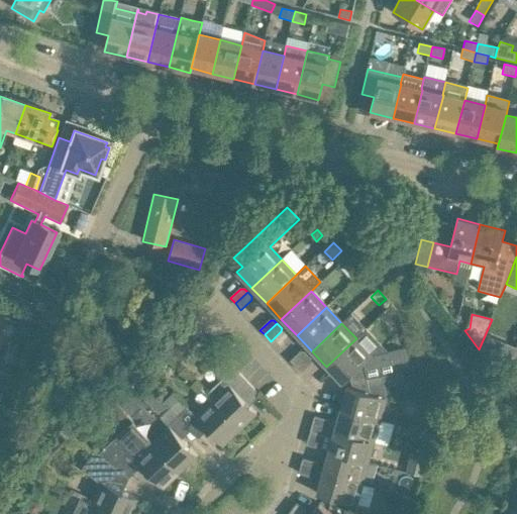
[(356,338),(326,367),(342,384),(350,377),(351,384),(382,377),(398,373),(412,370),(409,353),(405,354),(404,349),(390,352),(391,354),(376,358),(375,358),(373,355),(356,338)]
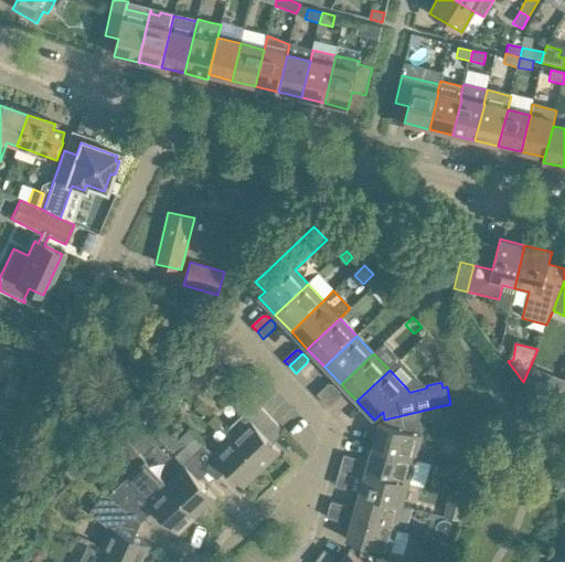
[(7,385),(20,391),(24,381),(11,375),(7,385)]
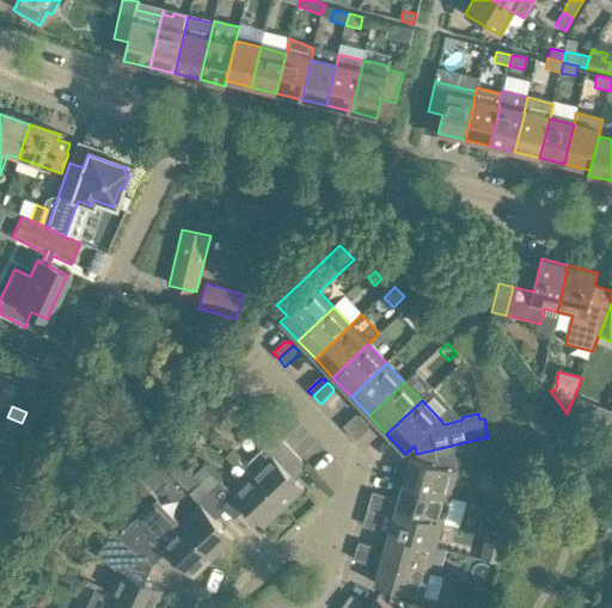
[(594,417),(591,423),(604,429),(606,422),(611,412),(598,406),(594,417)]
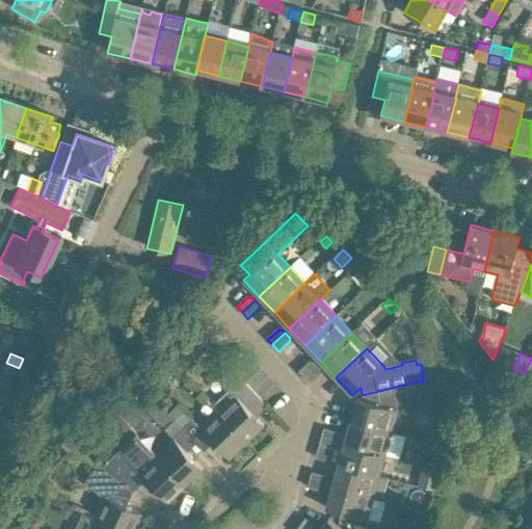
[(15,375),(19,368),(6,363),(3,370),(15,375)]
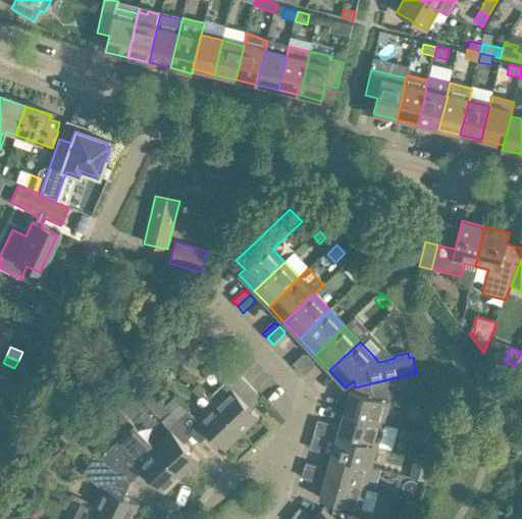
[(298,370),(310,359),(307,356),(304,356),(293,365),(298,370)]
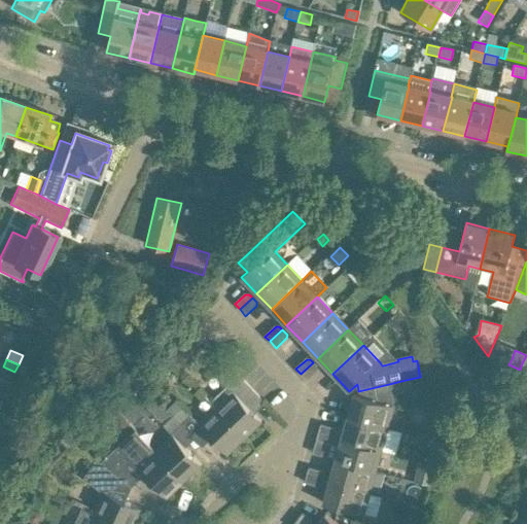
[(301,374),(307,381),(317,371),(317,367),(313,362),(301,374)]
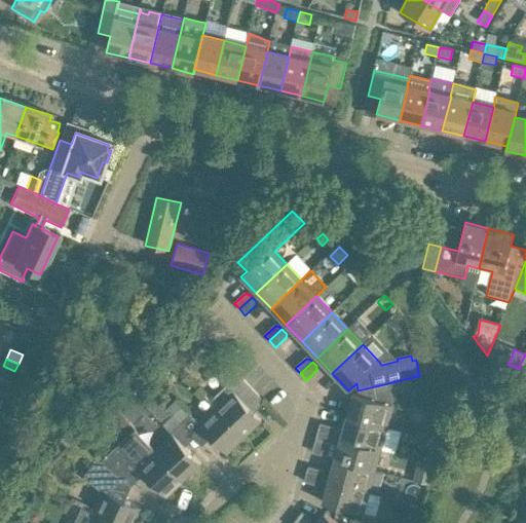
[(215,409),(243,439),(261,421),(255,415),(250,409),(260,400),(262,402),(263,401),(230,366),(228,365),(216,376),(226,387),(210,403),(215,409)]
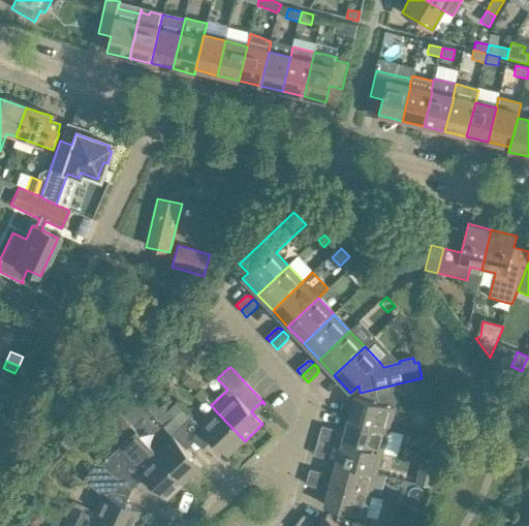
[(528,525),(528,373),(527,373),(516,401),(528,406),(528,525)]
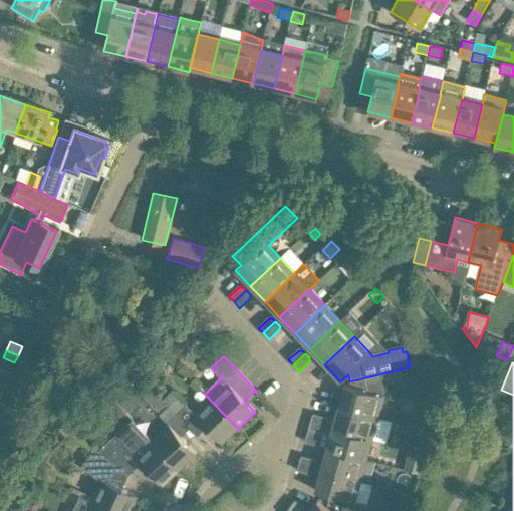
[(338,408),(377,419),(383,397),(379,374),(349,381),(351,388),(344,386),(338,408)]
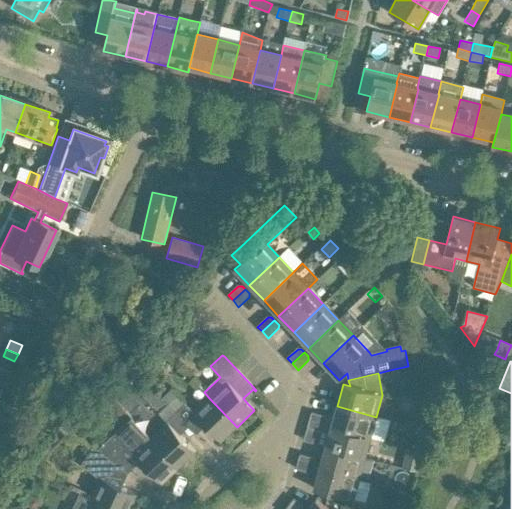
[(168,405),(174,412),(183,403),(171,390),(162,399),(168,405)]
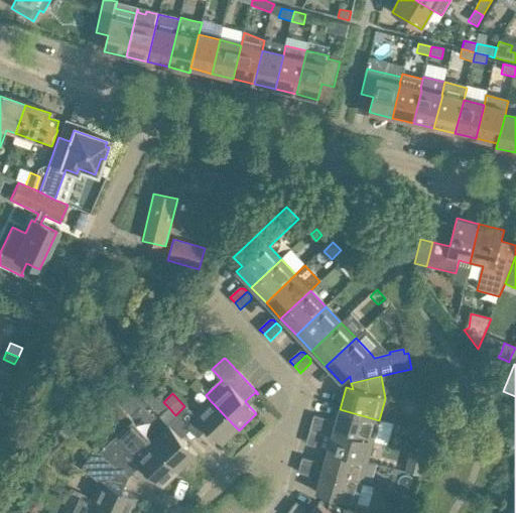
[(222,445),(239,430),(211,401),(195,416),(222,445)]
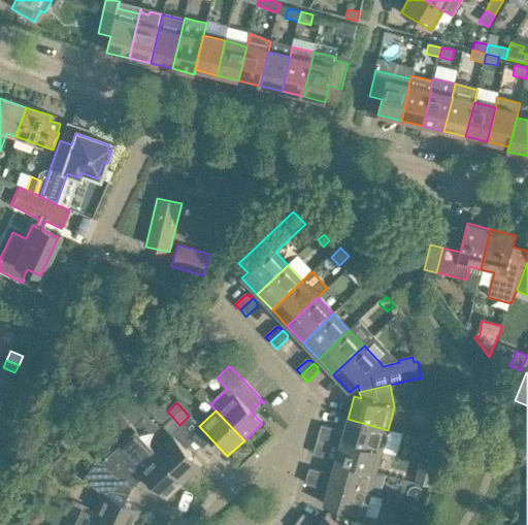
[(170,434),(179,425),(173,418),(163,427),(170,434)]
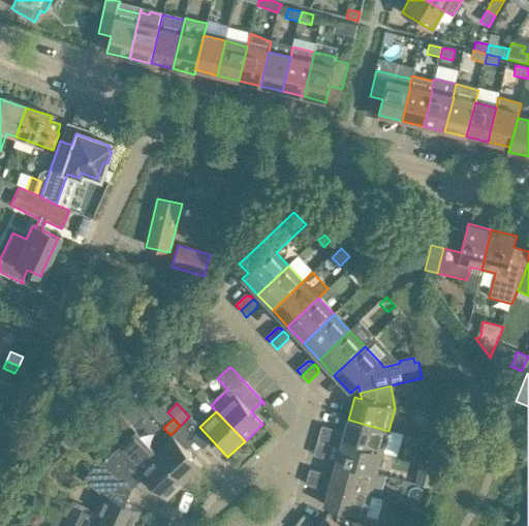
[(382,453),(389,431),(348,420),(342,441),(382,453)]
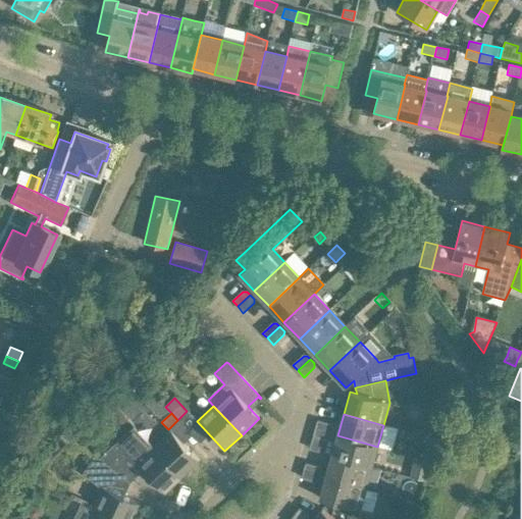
[(316,429),(332,433),(333,428),(331,425),(318,421),(316,429)]
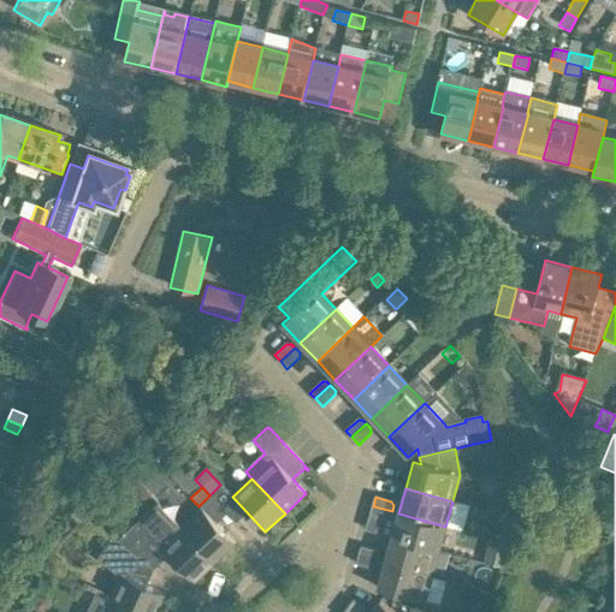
[(493,503),(492,511),(505,514),(507,505),(504,499),(501,498),(493,503)]
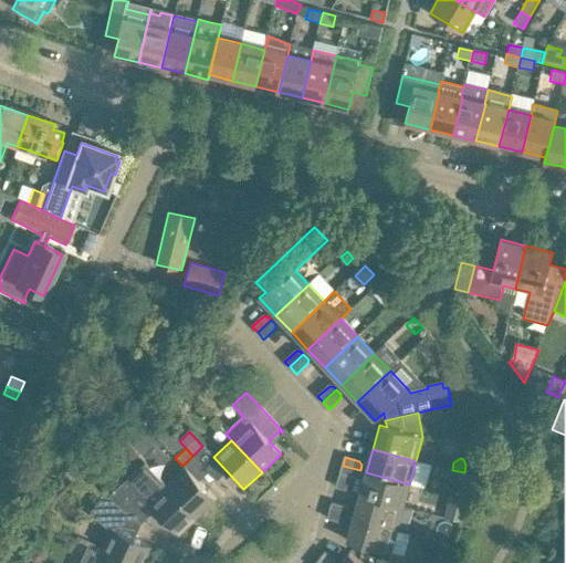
[(167,487),(158,478),(145,464),(128,480),(127,480),(107,498),(142,524),(155,512),(178,537),(197,519),(166,487),(167,487)]
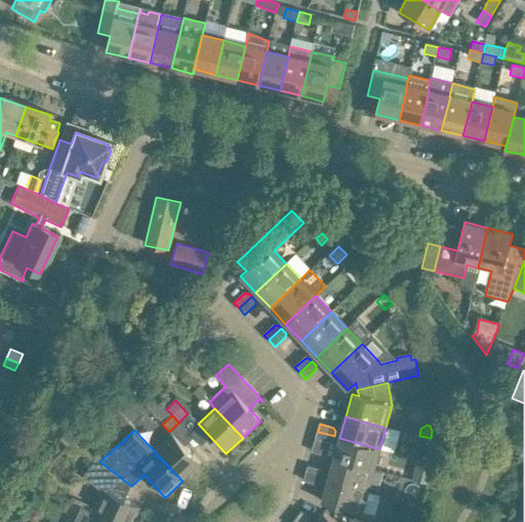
[(67,431),(59,439),(68,448),(76,440),(67,431)]
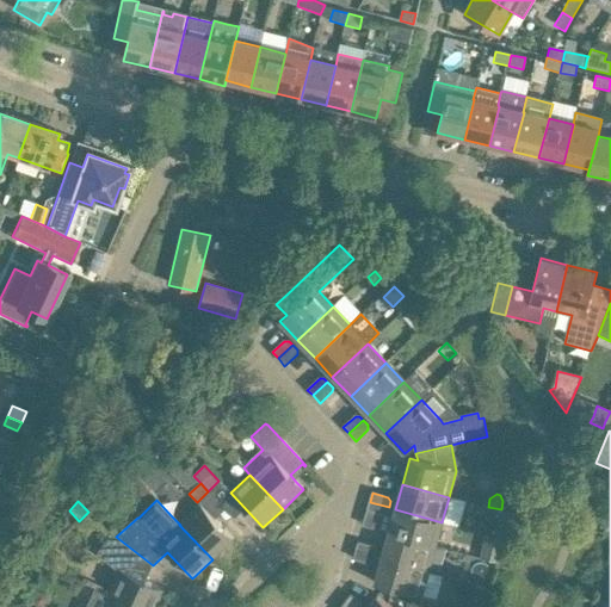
[(387,513),(389,507),(370,502),(366,511),(383,515),(387,513)]
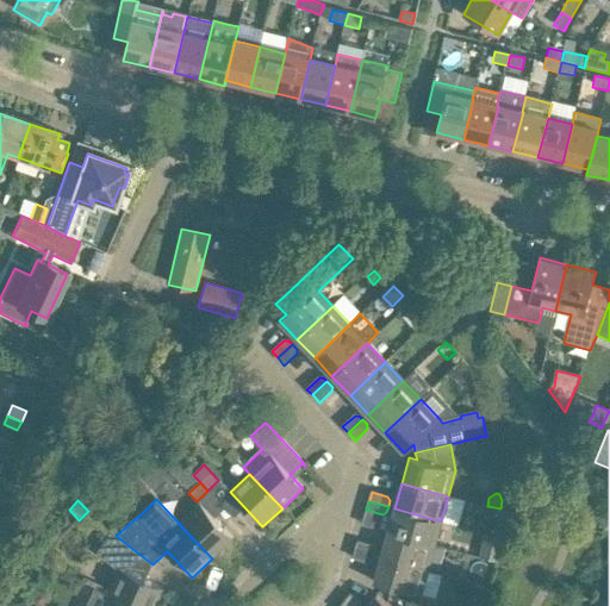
[(212,558),(232,538),(200,504),(180,524),(179,524),(212,558)]
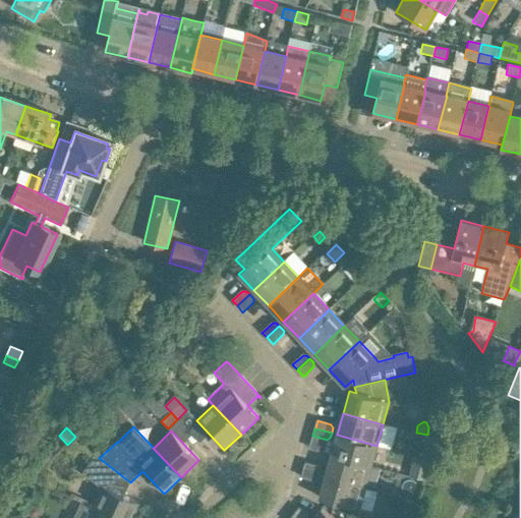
[(371,466),(377,446),(337,435),(332,455),(371,466)]
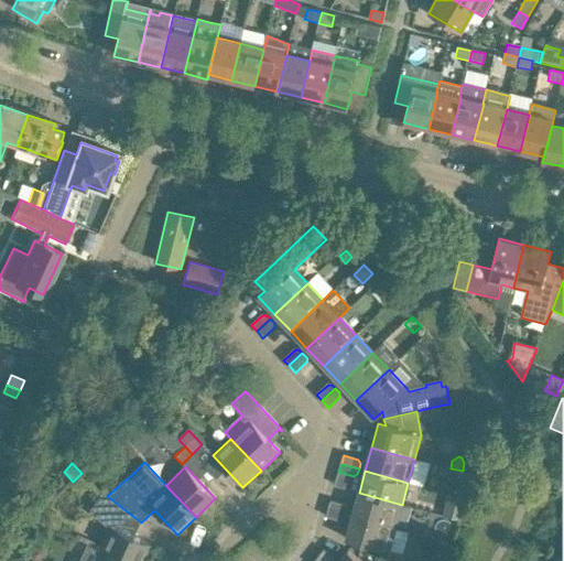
[(141,522),(107,496),(102,493),(88,514),(110,528),(99,551),(120,560),(143,560),(151,546),(134,538),(141,522)]
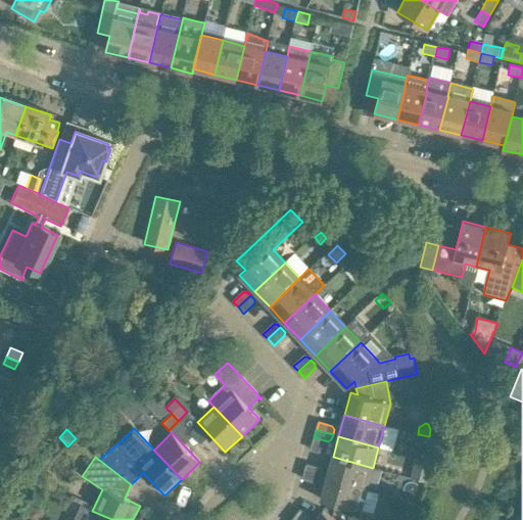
[(367,489),(373,468),(333,457),(327,478),(367,489)]
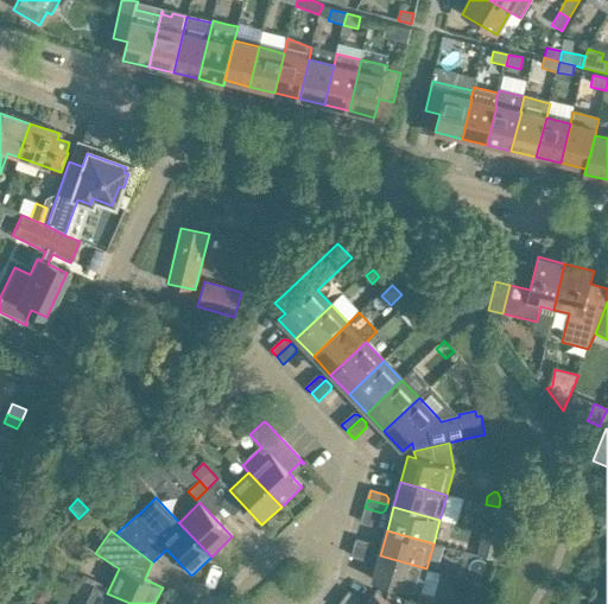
[(354,548),(373,554),(374,548),(373,545),(356,540),(354,548)]
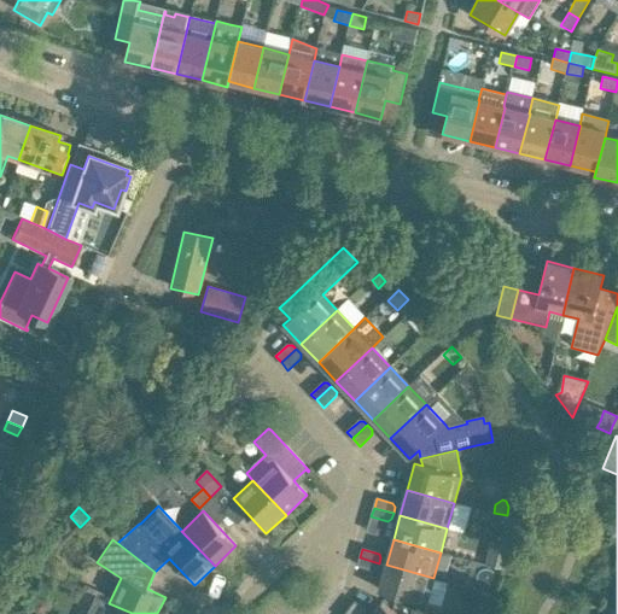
[(379,563),(360,557),(357,567),(372,571),(371,576),(383,579),(379,591),(426,604),(427,600),(433,578),(386,565),(386,566),(379,563)]
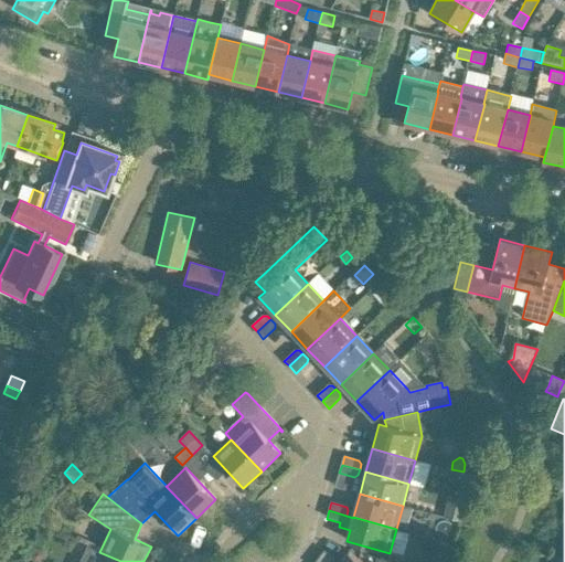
[(460,522),(462,515),(446,510),(444,518),(460,522)]
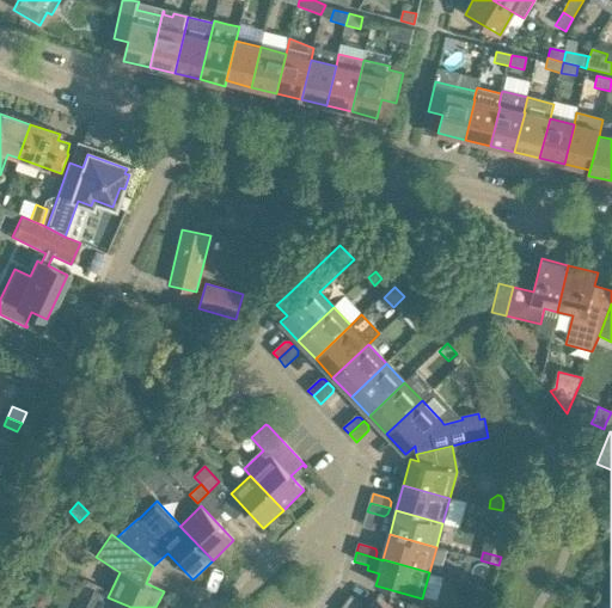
[(475,588),(467,607),(482,607),(488,591),(475,588)]
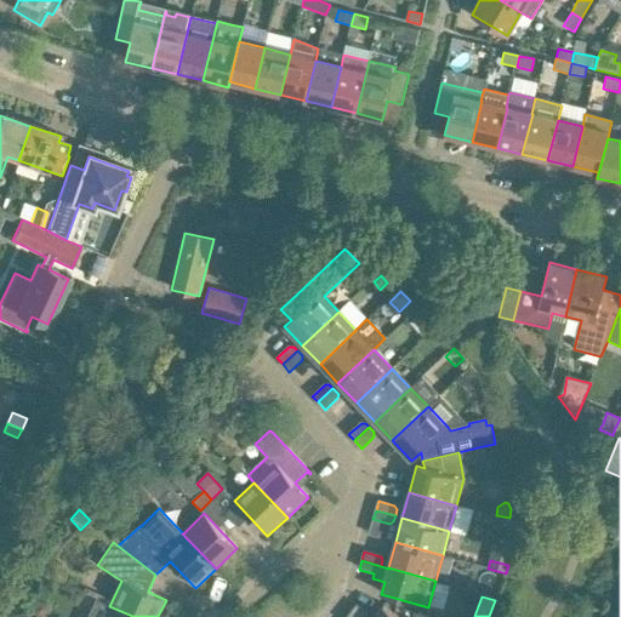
[(96,600),(87,616),(132,616),(109,606),(96,600)]
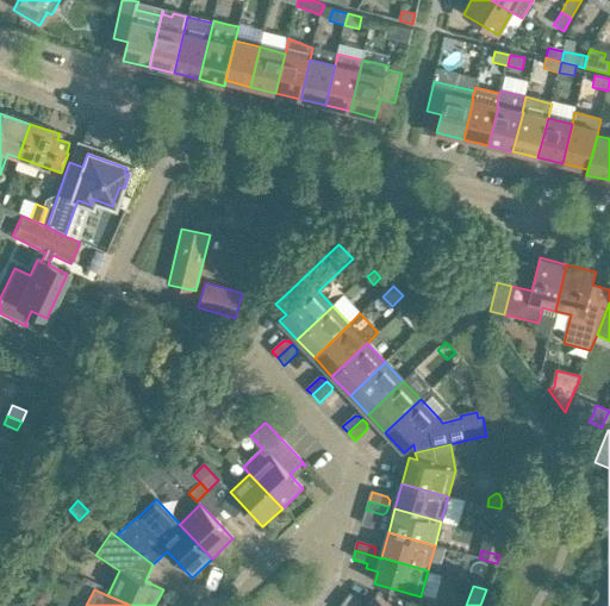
[(343,603),(347,605),(359,605),(361,603),(350,594),(343,603)]
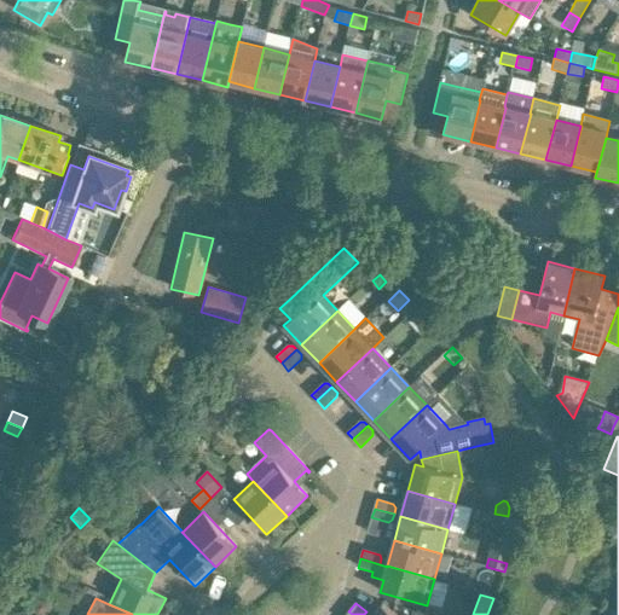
[(395,614),(382,604),(374,614),(395,614)]
